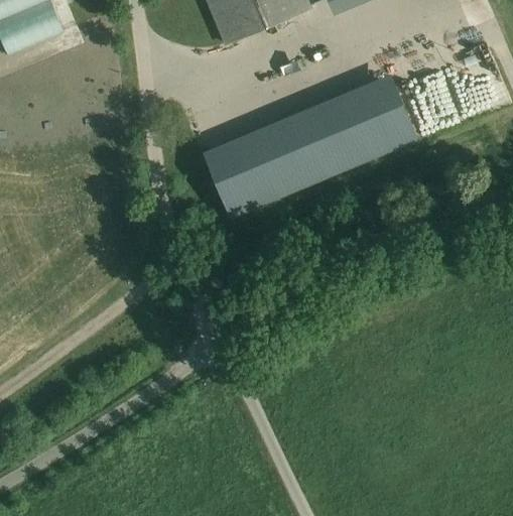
[(0,19),(47,0),(0,0),(0,19)]
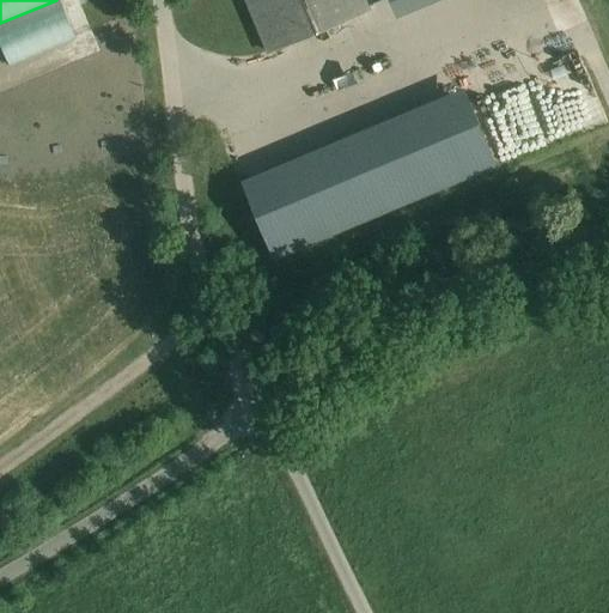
[(361,0),(244,0),(266,53),(306,35),(366,11),(361,0)]
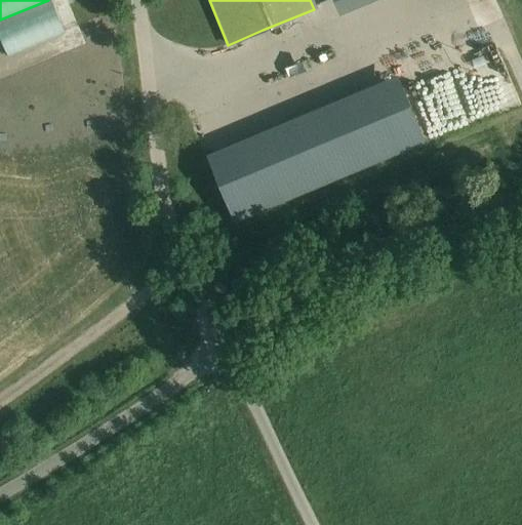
[(0,40),(6,55),(61,34),(48,3),(0,23),(0,40)]
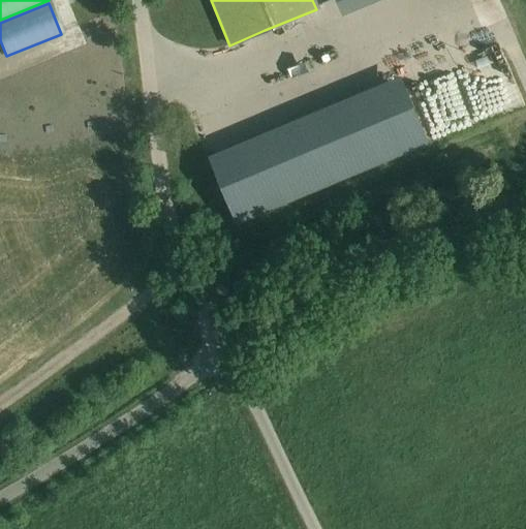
[(525,56),(524,53),(513,59),(525,87),(525,86),(525,56)]
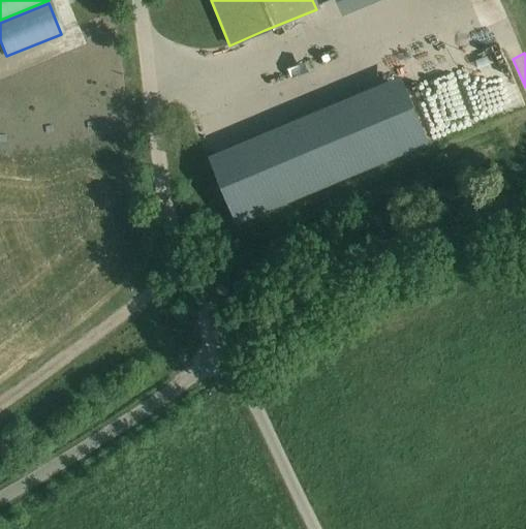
[(235,220),(435,148),(408,76),(209,149),(235,220)]
